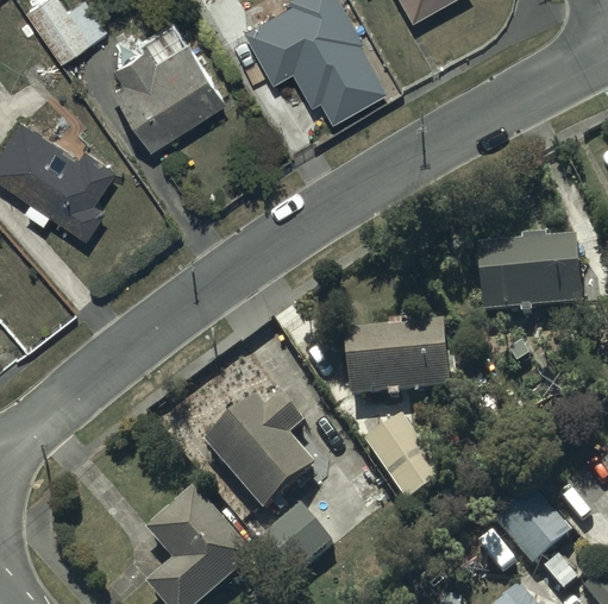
[(27,0),(23,4),(58,55),(86,36),(89,42),(106,30),(104,25),(105,23),(88,0),(70,0),(67,2),(64,0),(27,0)]
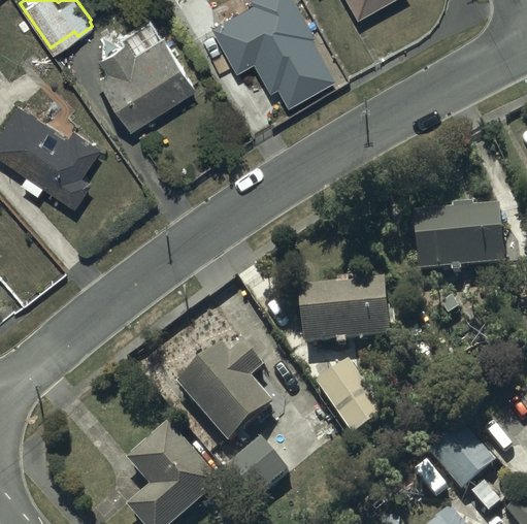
[(340,78),(296,0),(253,0),(254,1),(210,25),(236,71),(253,62),(269,93),(277,89),(288,107),(340,78)]
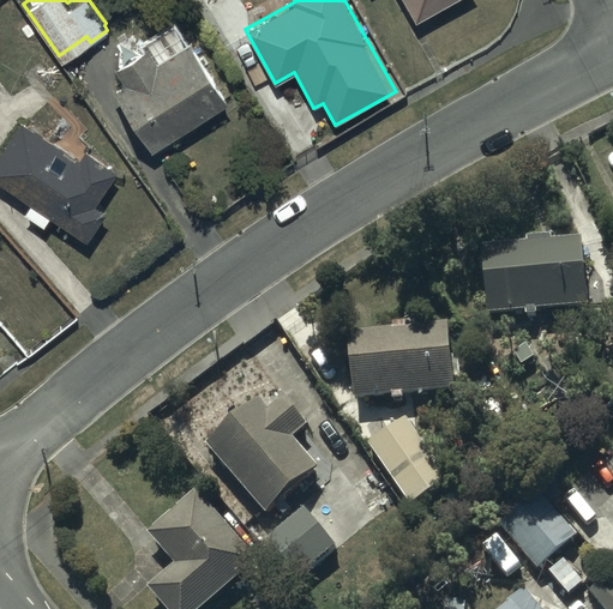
[(408,0),(418,18),(451,0),(408,0)]
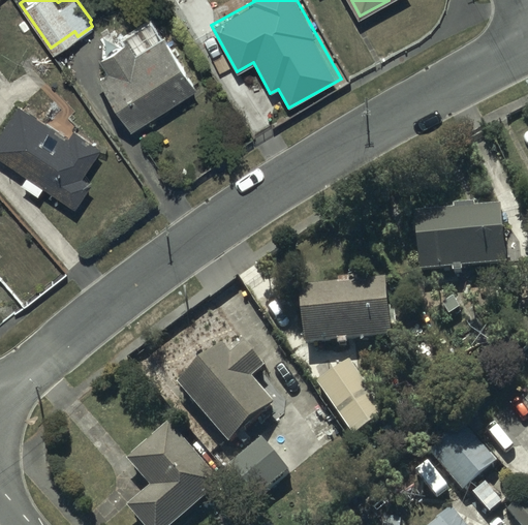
[(105,65),(95,70),(128,124),(193,84),(150,13),(121,31),(123,35),(97,51),(105,65)]
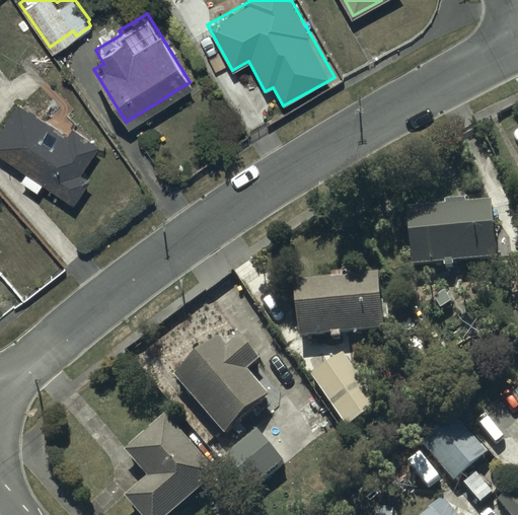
[(17,94),(0,120),(0,149),(21,165),(16,172),(33,184),(40,176),(69,198),(85,173),(77,167),(97,139),(70,120),(64,128),(17,94)]
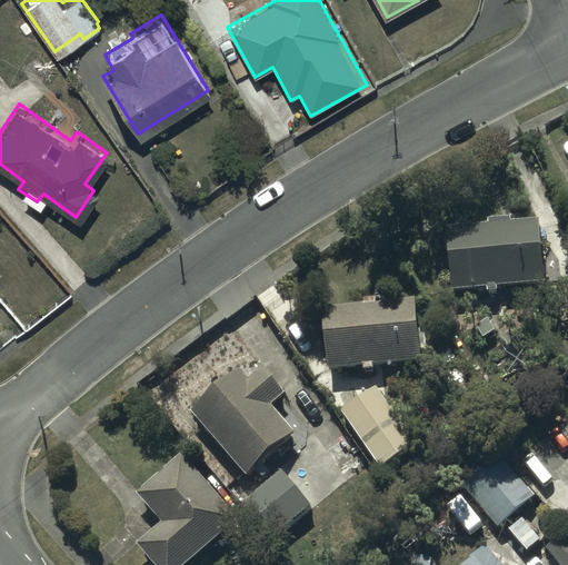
[(445,226),(450,288),(485,286),(485,289),(496,288),(496,285),(541,281),(537,219),(509,220),(508,217),(490,218),(490,222),(445,226)]
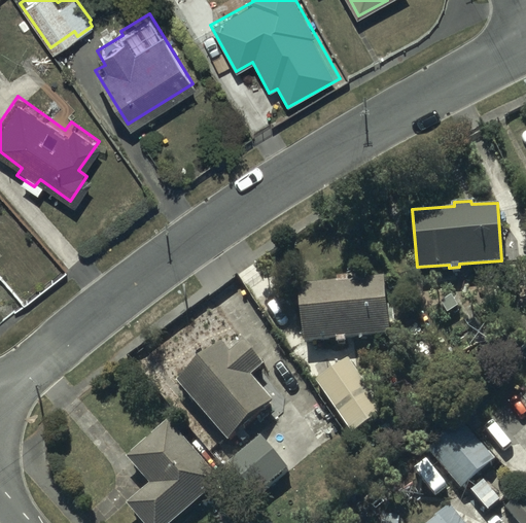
[(335,274),(335,280),(299,283),(303,340),(336,338),(336,340),(345,340),(345,336),(387,333),(384,277),(353,279),(353,273),(335,274)]
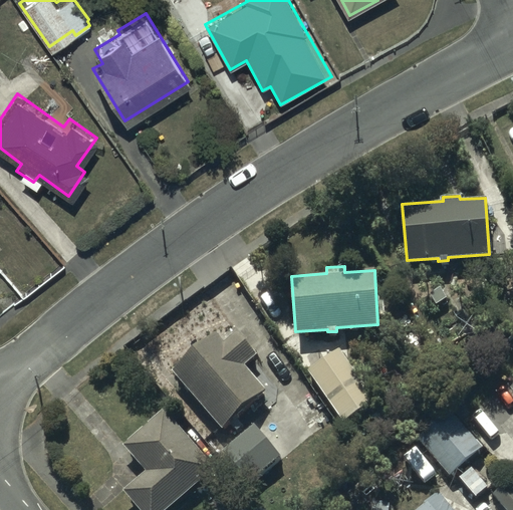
[(215,332),(171,370),(221,428),(265,390),(243,364),(255,354),(235,332),(224,342),(215,332)]
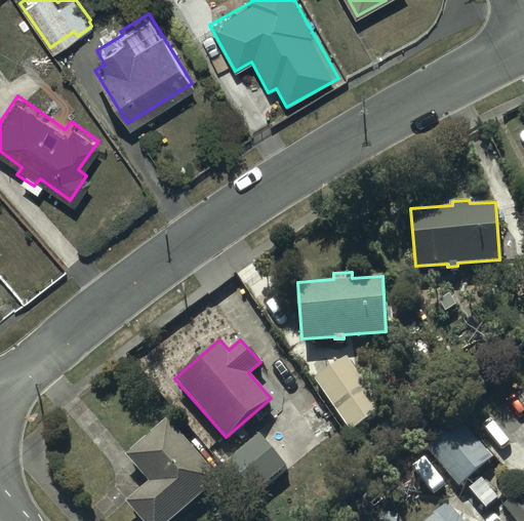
[(347,355),(314,377),(349,429),(381,406),(347,355)]
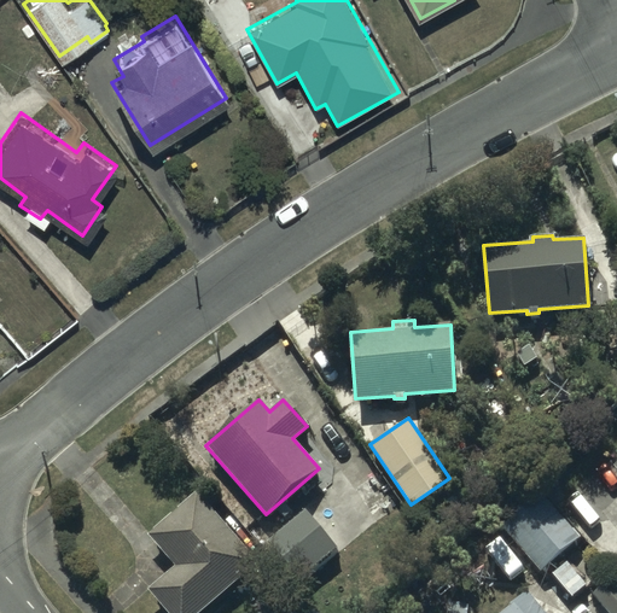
[(501,523),(539,568),(578,536),(541,490),(501,523)]
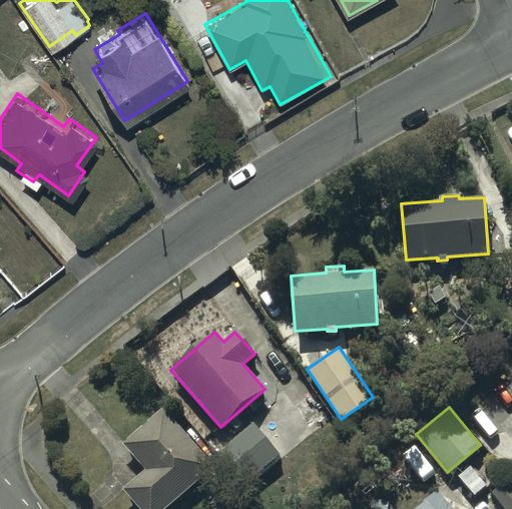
[(162,508),(212,465),(161,408),(121,443),(144,468),(121,488),(139,508),(162,508)]
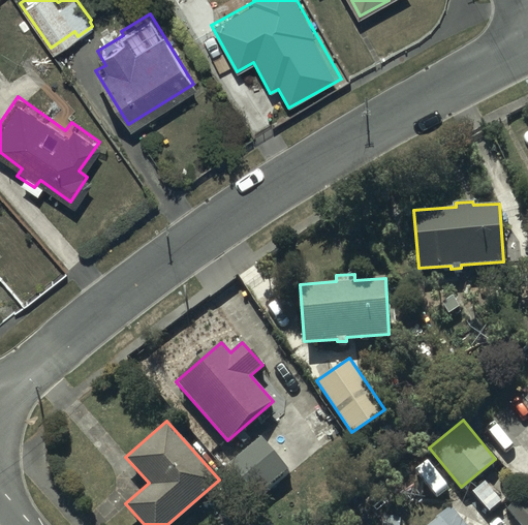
[(260,436),(228,462),(256,496),(288,469),(260,436)]
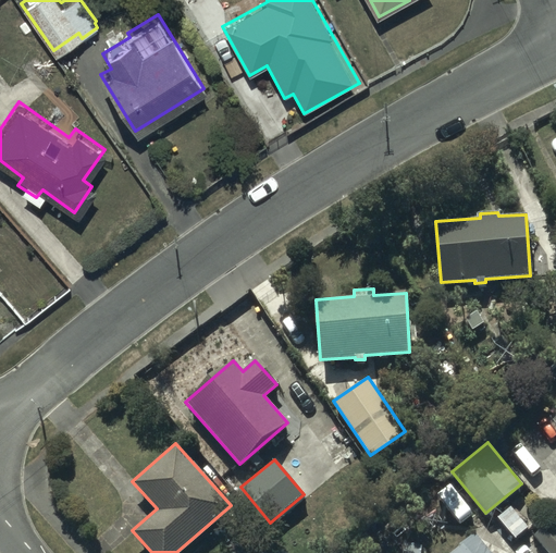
[(492,552),(474,531),(447,552),(492,552)]
